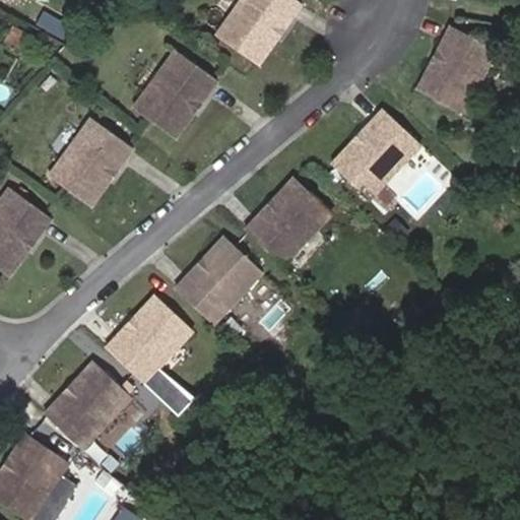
[(300,5),(291,0),(239,0),(215,34),(257,64),(269,47),(264,43),(283,16),(289,19),(300,5)]
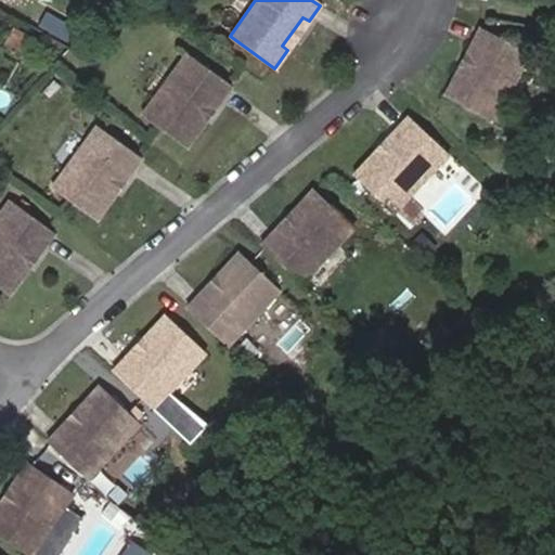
[(309,21),(302,17),(282,46),(287,50),(309,21)]
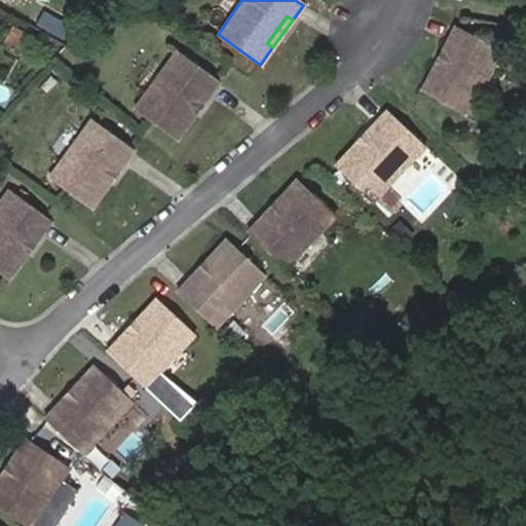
[(6,26),(0,42),(22,50),(28,34),(6,26)]
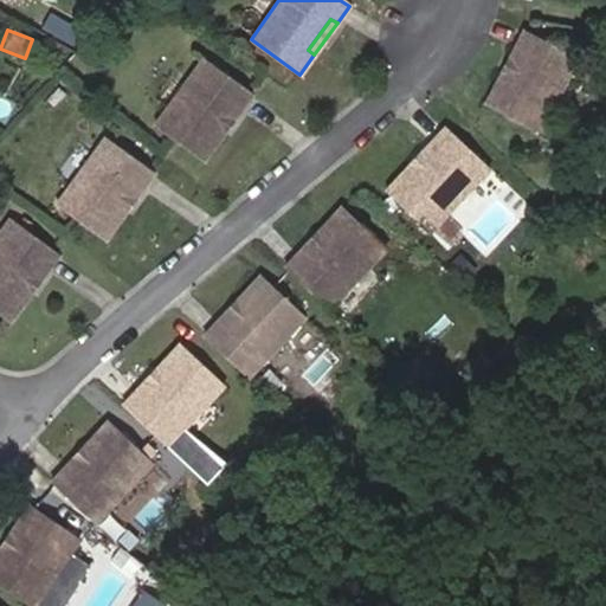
[(539,131),(578,57),(524,30),(515,47),(521,51),(504,85),(497,82),(485,104),(539,131)]
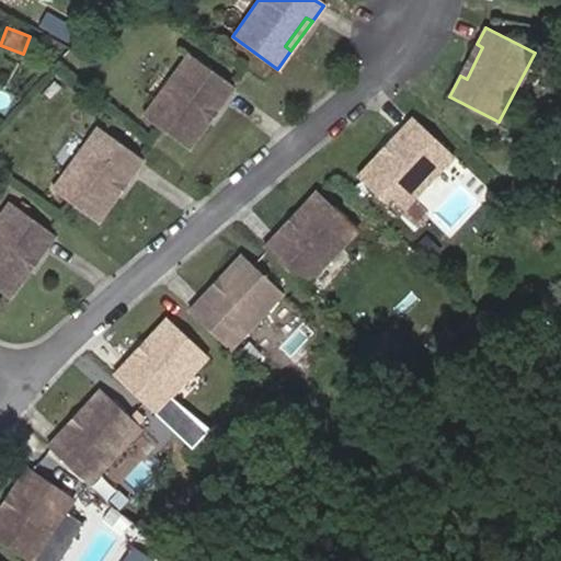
[(467,79),(482,47),(477,44),(460,76),(467,79)]
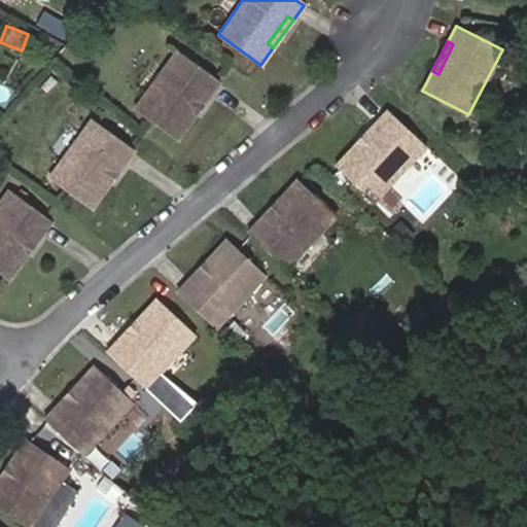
[(219,81),(177,50),(134,109),(176,140),(188,123),(183,119),(203,92),(208,96),(219,81)]
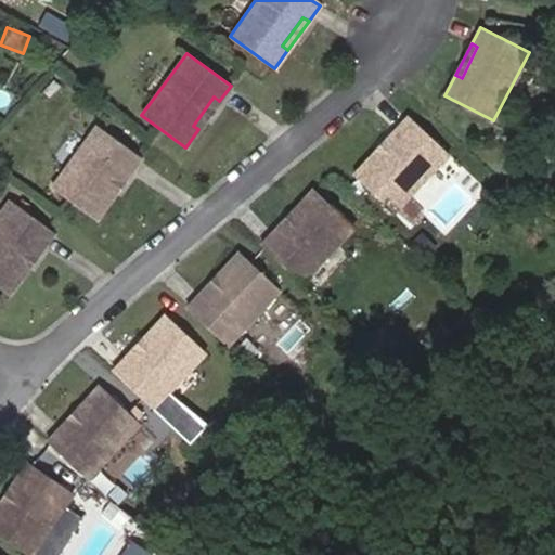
[(219,101),(214,97),(193,126),(198,129),(219,101)]
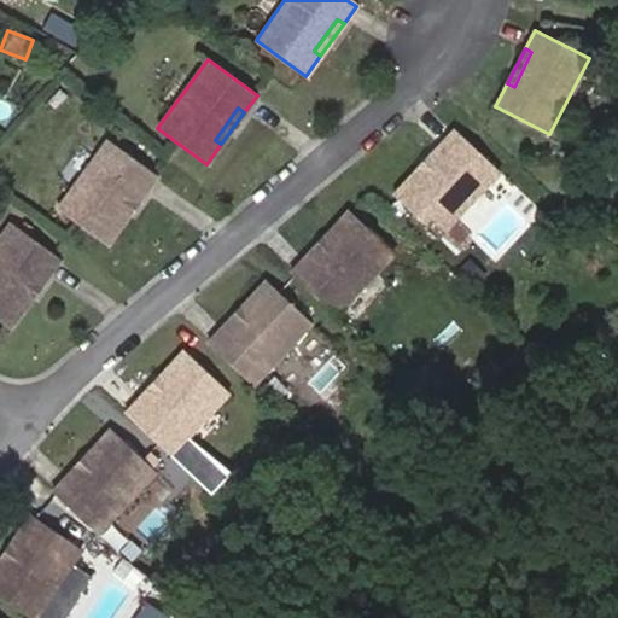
[(438,235),(497,173),(453,130),(438,146),(444,152),(417,180),(412,174),(394,193),(438,235)]
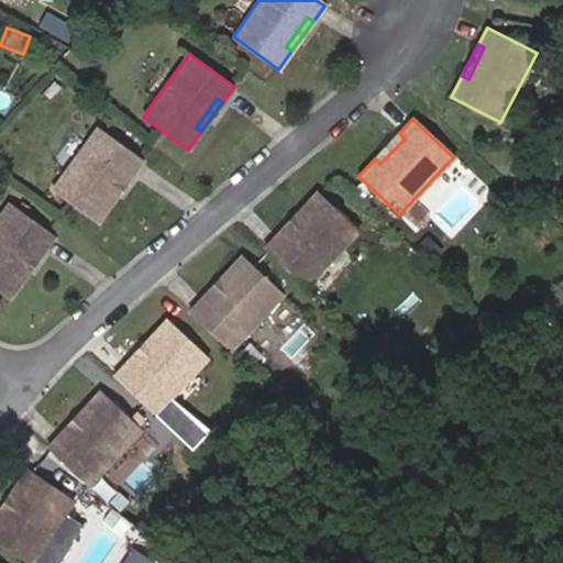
[(143,161),(98,128),(52,190),(97,223),(110,206),(105,201),(125,173),(131,176),(143,161)]
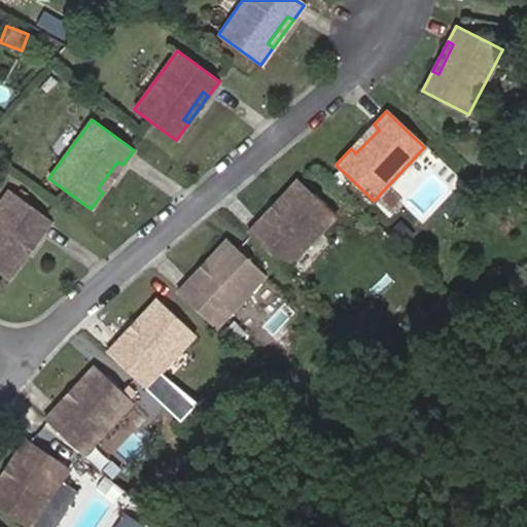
[(355,153),(379,130),(374,125),(351,148),(355,153)]
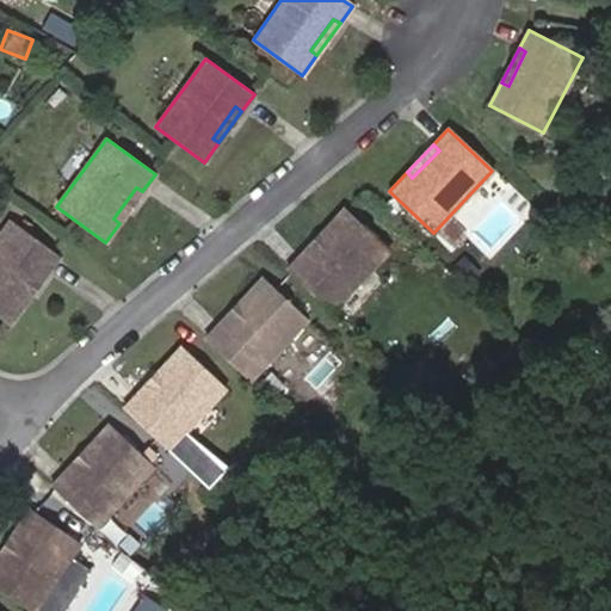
[(142,191),(136,187),(113,218),(119,223),(142,191)]
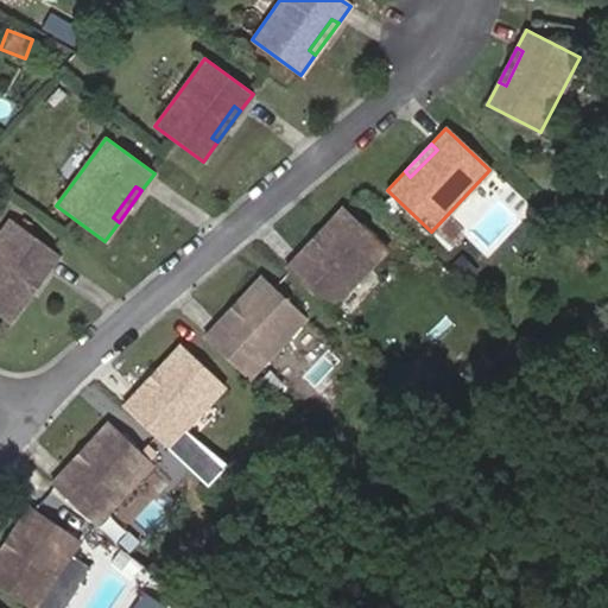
[(329,310),(387,248),(343,207),(327,225),(333,229),(305,259),(301,253),(285,268),(329,310)]
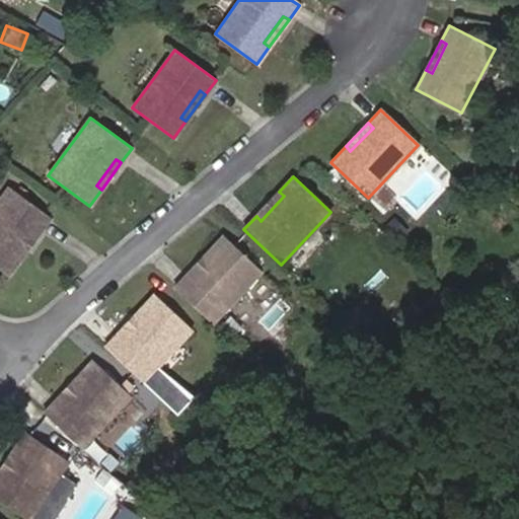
[(51,217),(9,187),(0,199),(0,269),(8,275),(20,258),(15,254),(34,228),(40,232),(51,217)]
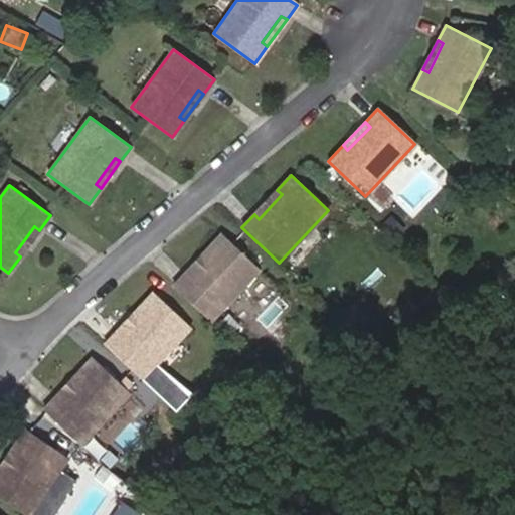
[(254,214),(259,219),(282,194),(277,190),(254,214)]
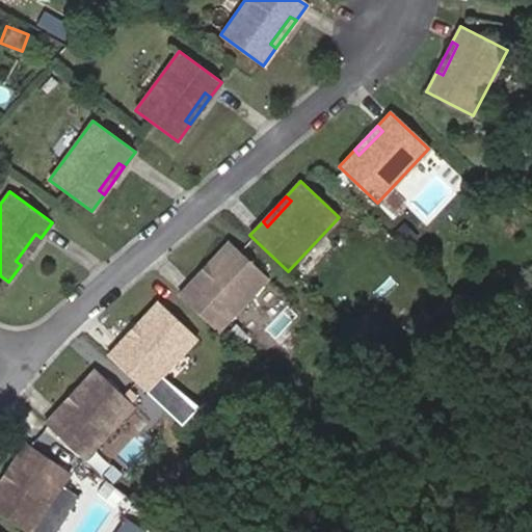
[(41,238),(35,234),(16,261),(21,265),(41,238)]
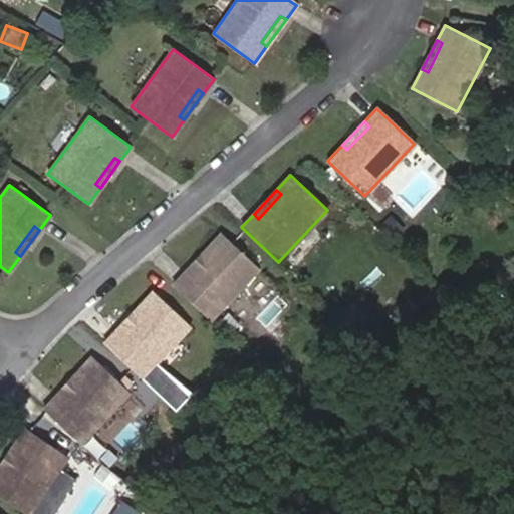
[(210,320),(259,268),(221,233),(207,248),(212,253),(190,277),(185,272),(173,285),(210,320)]
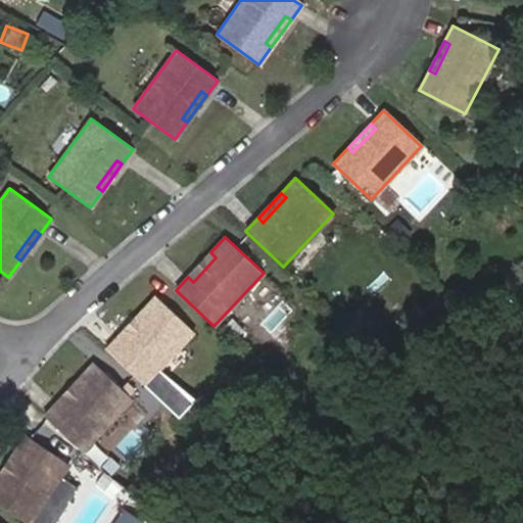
[(188,277),(193,282),(216,257),(210,252),(188,277)]
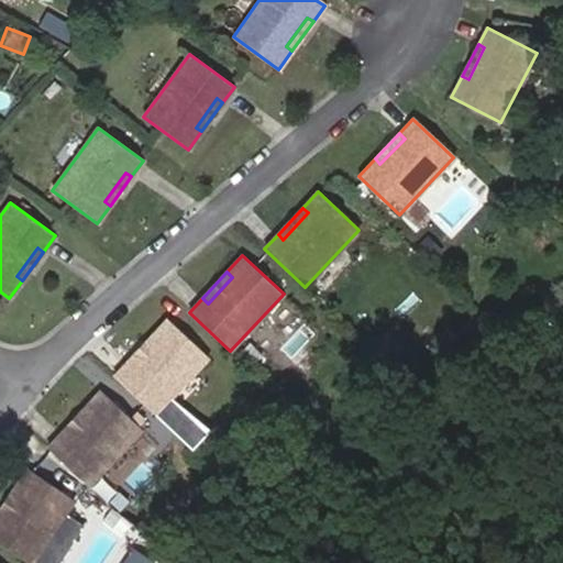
[(155,415),(208,357),(167,319),(152,337),(157,341),(133,367),(128,362),(114,376),(155,415)]
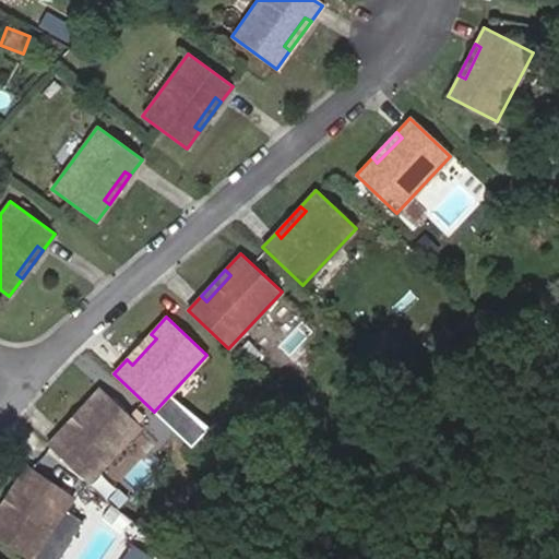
[(127,359),(132,365),(156,339),(151,334),(127,359)]
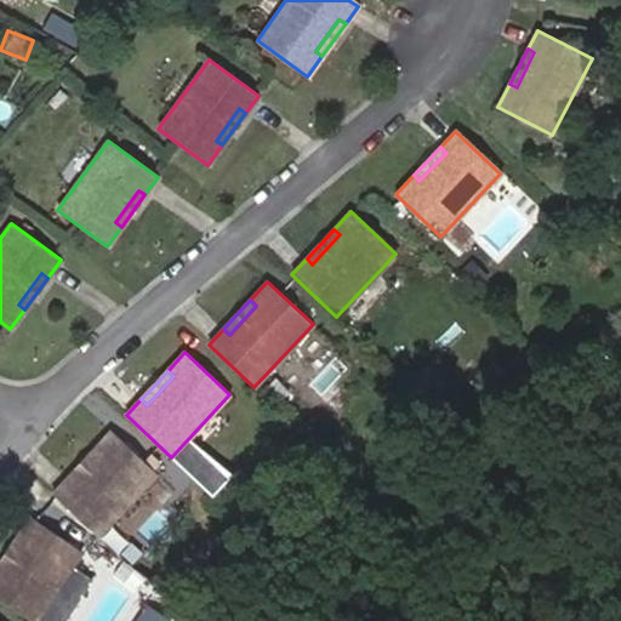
[(97,536),(157,473),(112,431),(93,449),(100,455),(73,483),(67,478),(52,494),(97,536)]
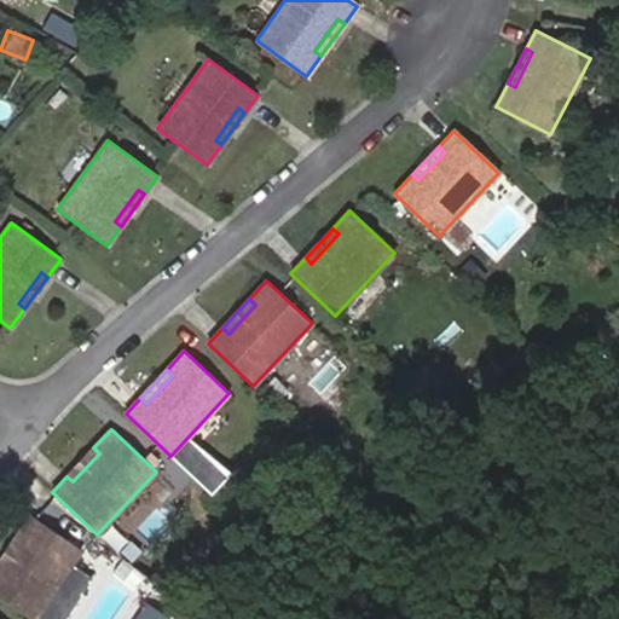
[(67,476),(73,481),(99,453),(93,447),(67,476)]
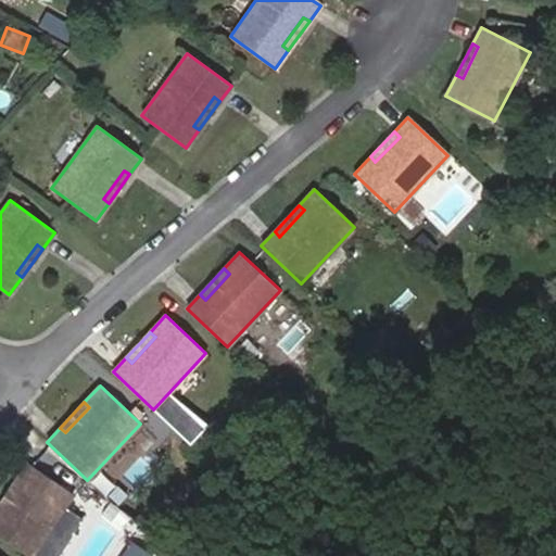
[(0,538),(27,555),(30,555),(73,494),(26,464),(14,482),(20,487),(0,515),(0,538)]
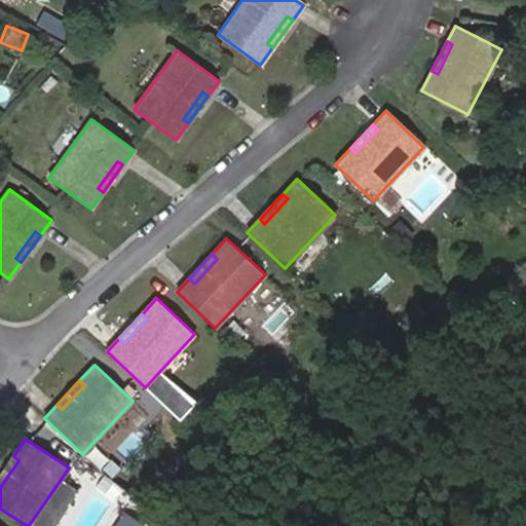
[(0,475),(0,487),(19,460),(13,456),(0,475)]
